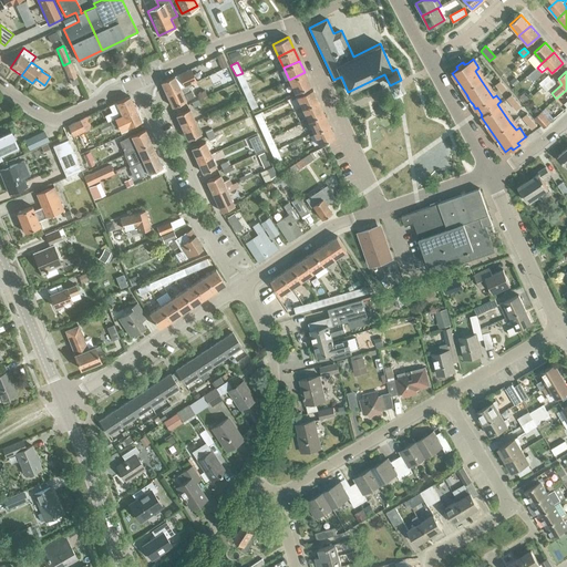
[(305,72),(289,80),(295,92),(310,85),(305,72)]
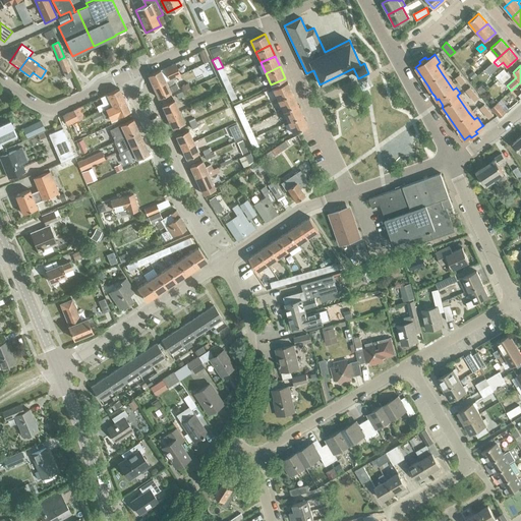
[(222,80),(228,77),(223,67),(217,69),(222,80)]
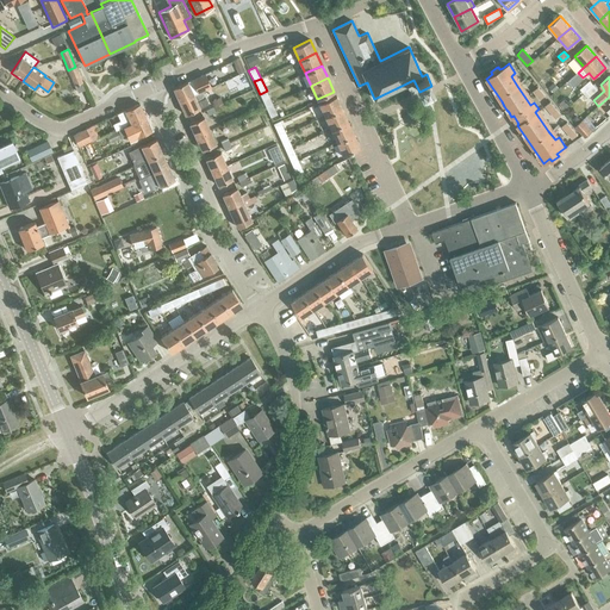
[(179,101),(203,91),(207,88),(205,82),(191,88),(187,81),(173,88),(179,101)]
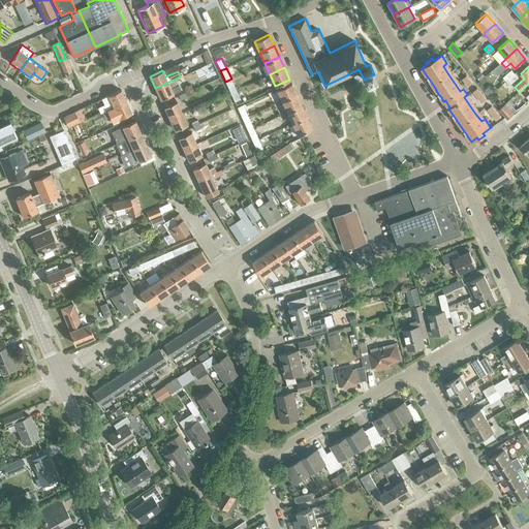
[(505,82),(515,73),(511,70),(502,78),(505,82)]
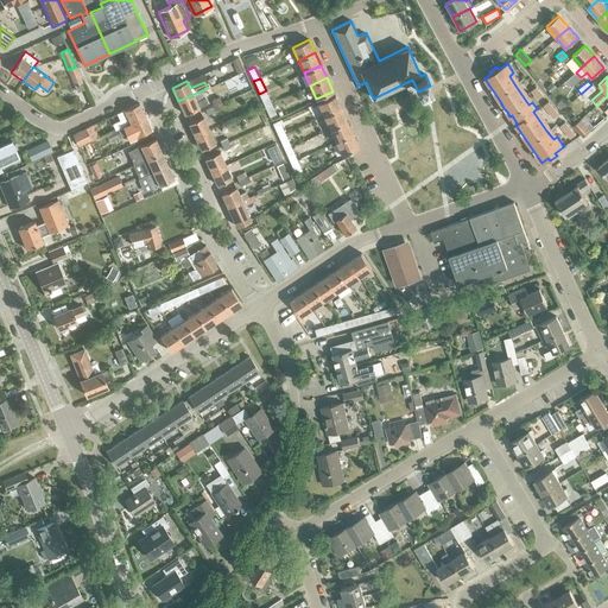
[(591,84),(581,94),(586,99),(596,90),(591,84)]
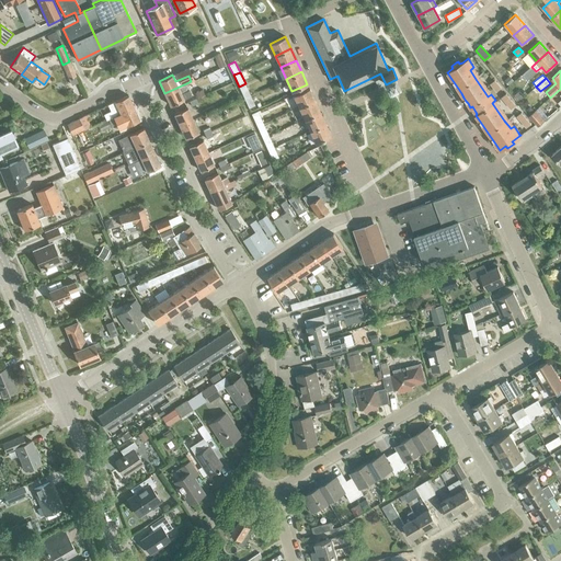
[(186,83),(164,93),(170,105),(184,99),(181,93),(189,90),(186,83)]
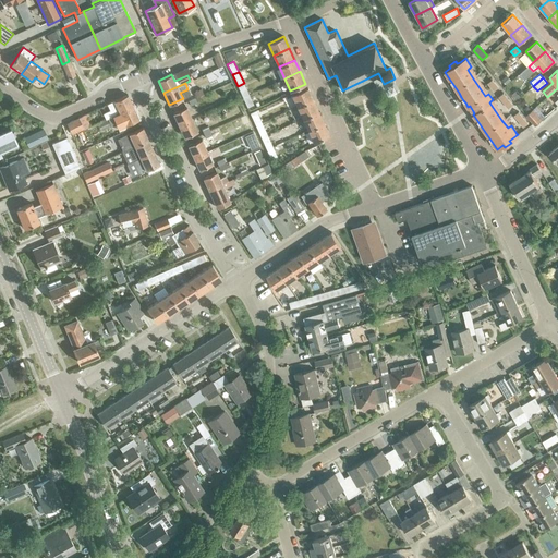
[(243,98),(249,95),(244,83),(238,86),(243,98)]
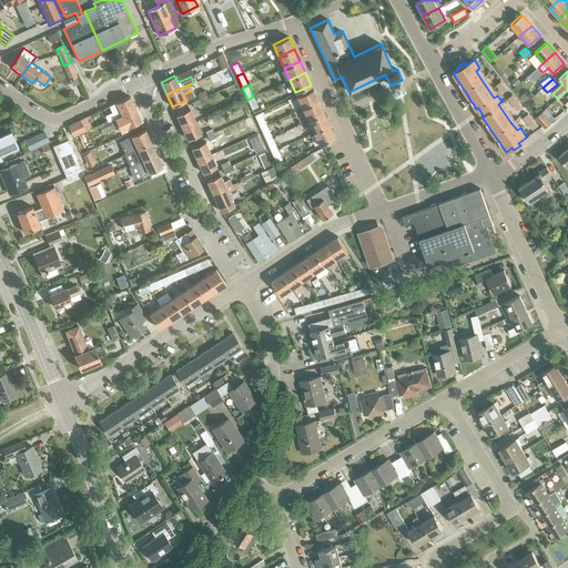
[(303,109),(318,101),(313,89),(296,95),(303,109)]
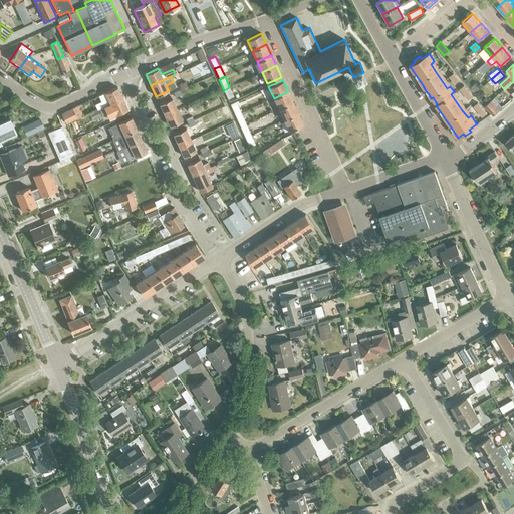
[(174,93),(180,90),(177,85),(171,88),(174,93)]
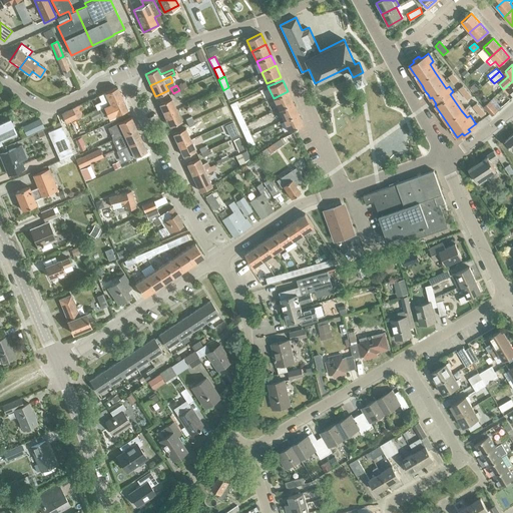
[(110,103),(122,98),(117,87),(105,92),(110,103)]
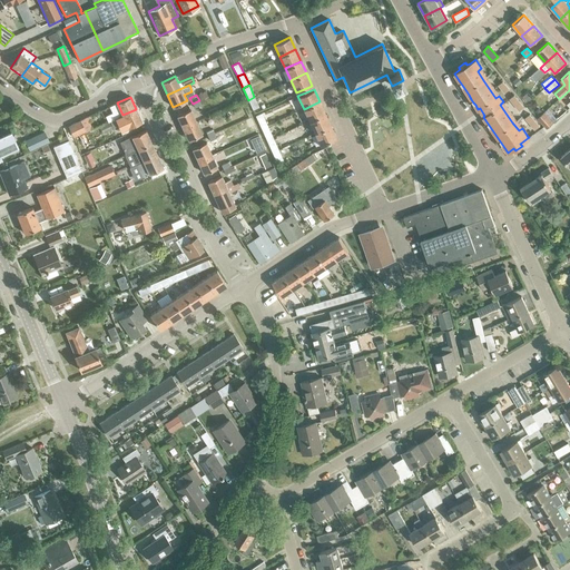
[(254,97),(248,100),(253,110),(259,107),(254,97)]
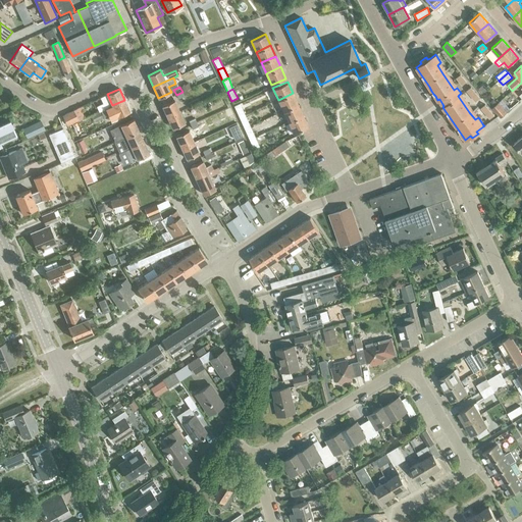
[(282,110),(298,104),(293,93),(278,100),(282,110)]
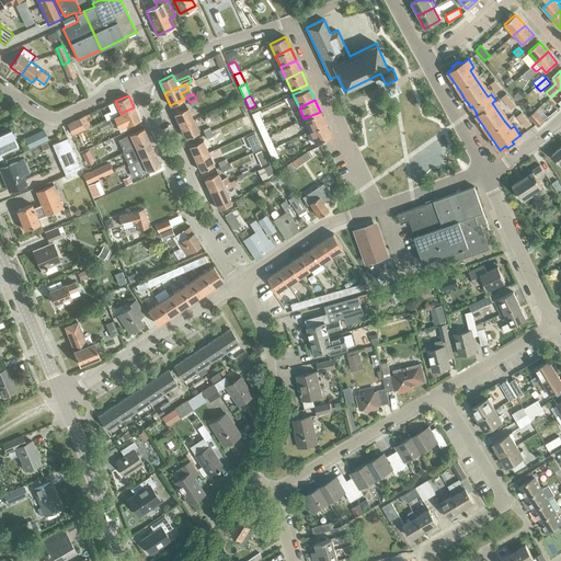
[(134,107),(121,113),(126,126),(139,119),(134,107)]
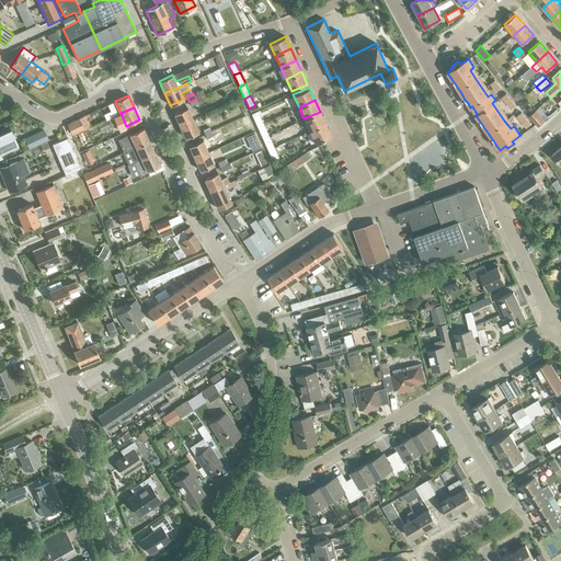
[(180,126),(193,119),(187,107),(174,113),(180,126)]
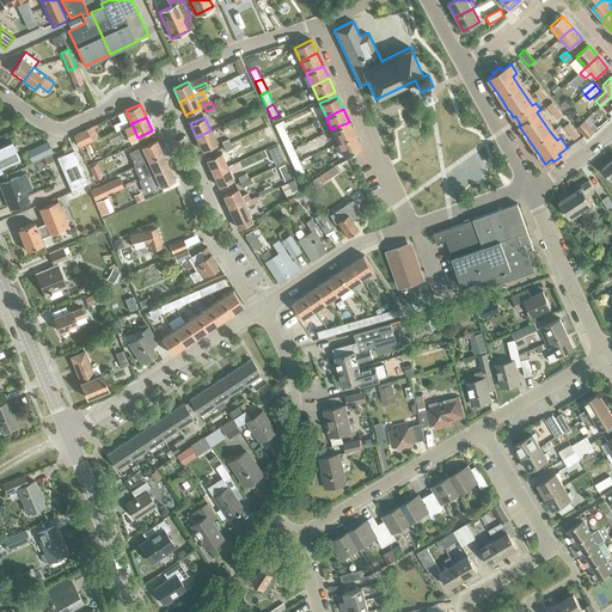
[(577,127),(587,138),(598,128),(588,117),(577,127)]
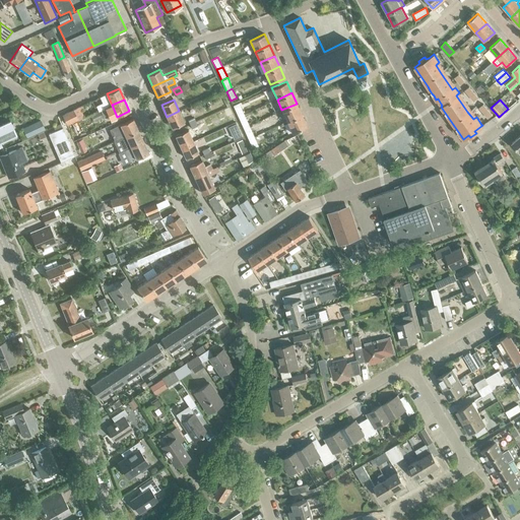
[(239,117),(244,115),(239,103),(233,106),(239,117)]
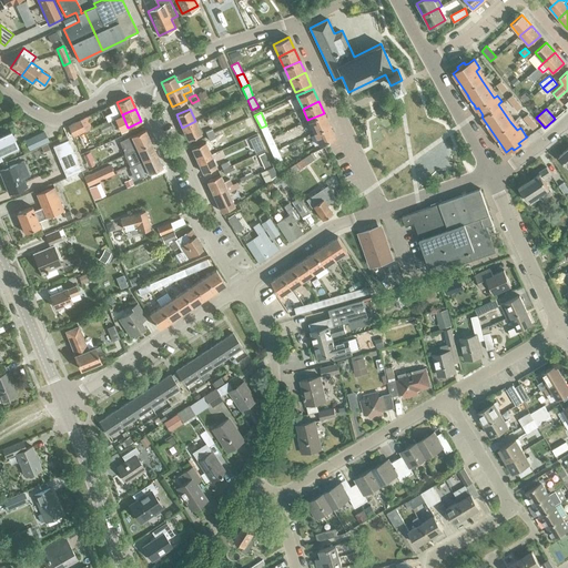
[(313,132),(330,124),(324,113),(307,120),(313,132)]
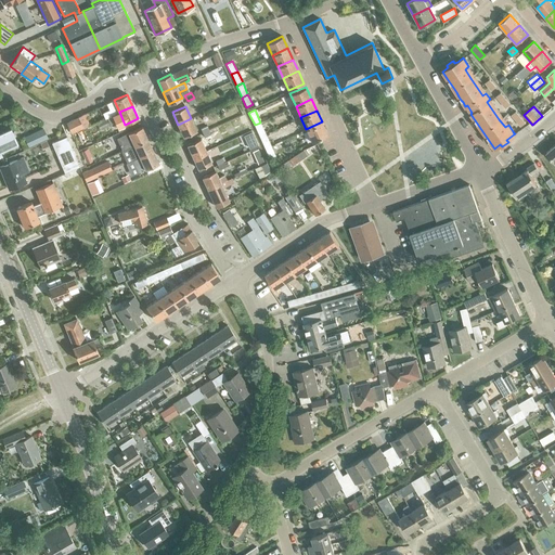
[(66,123),(72,133),(84,128),(78,117),(66,123)]
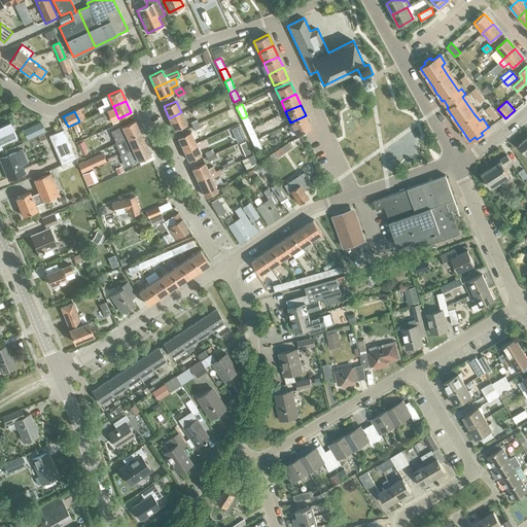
[(92,116),(95,124),(104,119),(101,112),(92,116)]
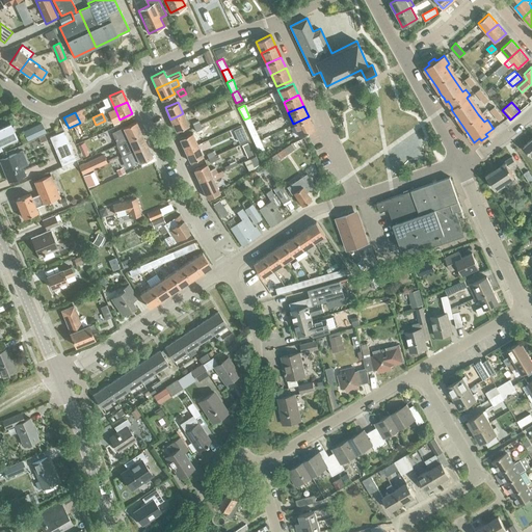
[(183,113),(170,120),(176,131),(188,125),(183,113)]
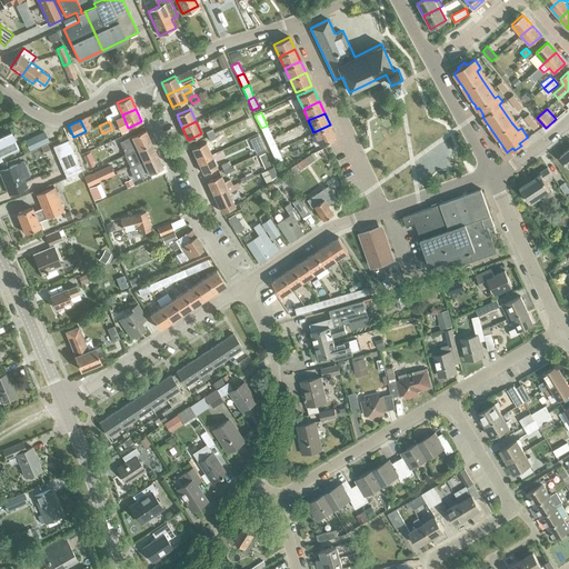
[(215,126),(217,131),(226,127),(223,121),(215,126)]
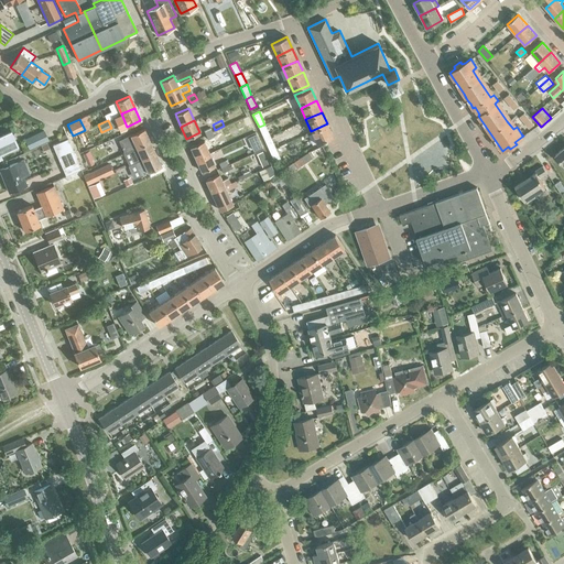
[(327,123),(311,131),(317,143),(333,136),(327,123)]
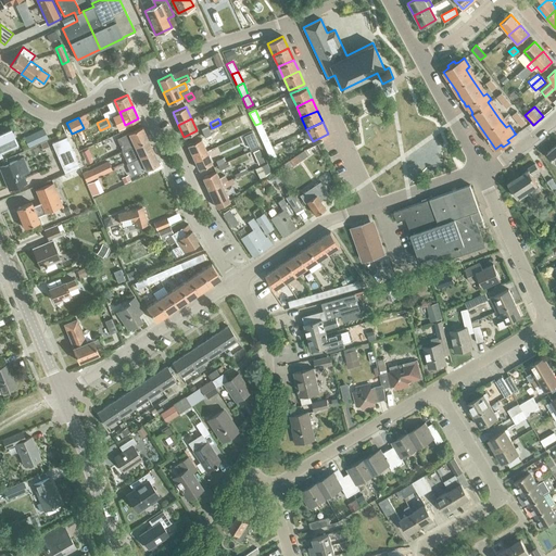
[(260,137),(266,134),(261,123),(255,125),(260,137)]
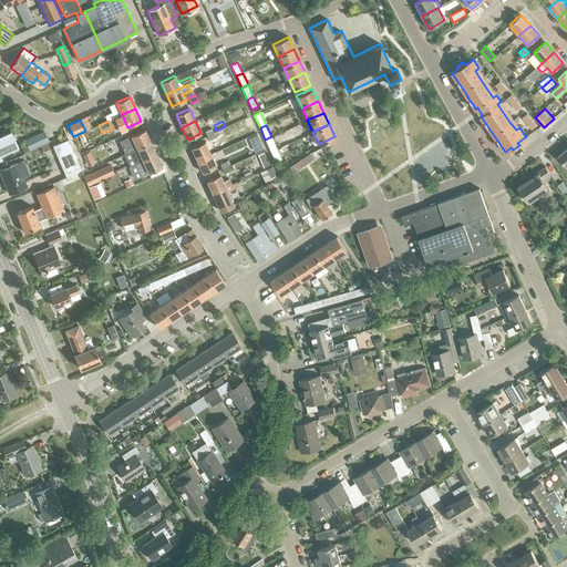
[(130,151),(151,142),(145,129),(119,141),(124,153),(130,151)]
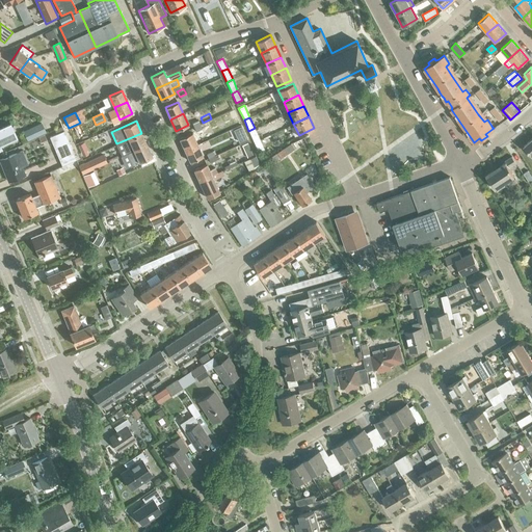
[(0,151),(2,150),(0,144),(0,143),(16,137),(9,124),(0,128),(0,151)]
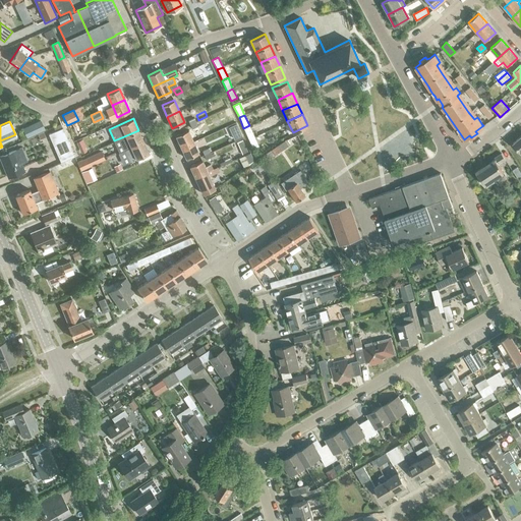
[(22,129),(26,137),(44,130),(40,121),(22,129)]
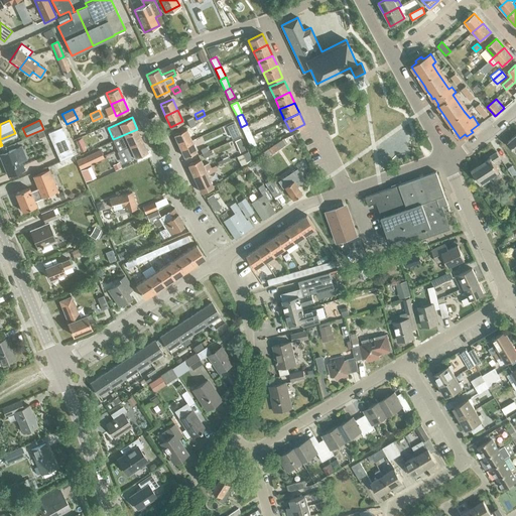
[(246,138),(252,135),(247,124),(241,127),(246,138)]
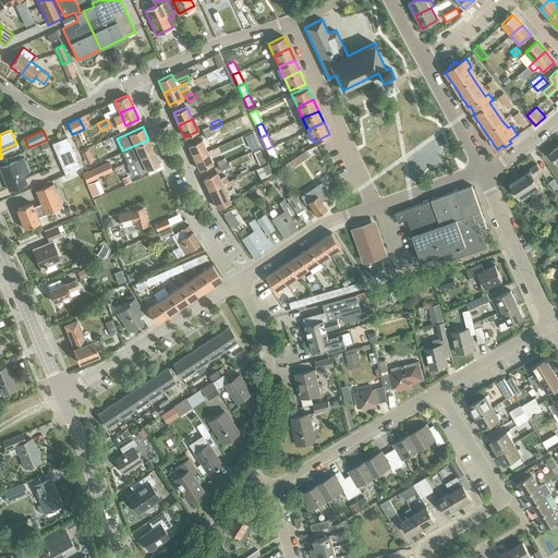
[(51,144),(64,173),(80,167),(67,137),(51,144)]
